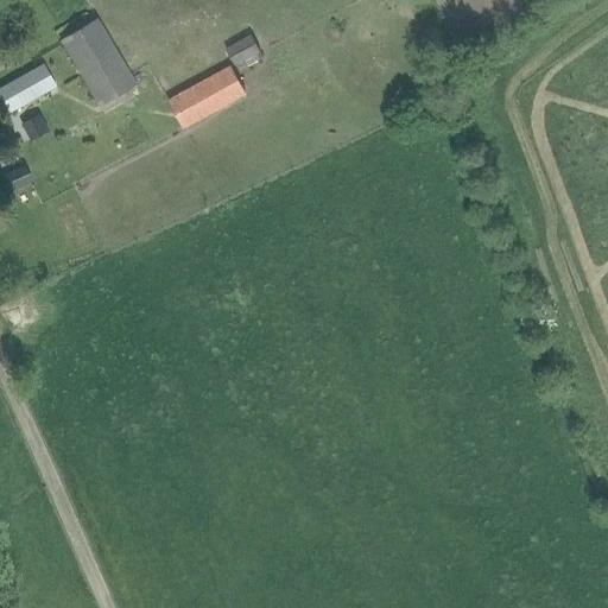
[(97,106),(135,84),(96,19),(59,42),(97,106)]
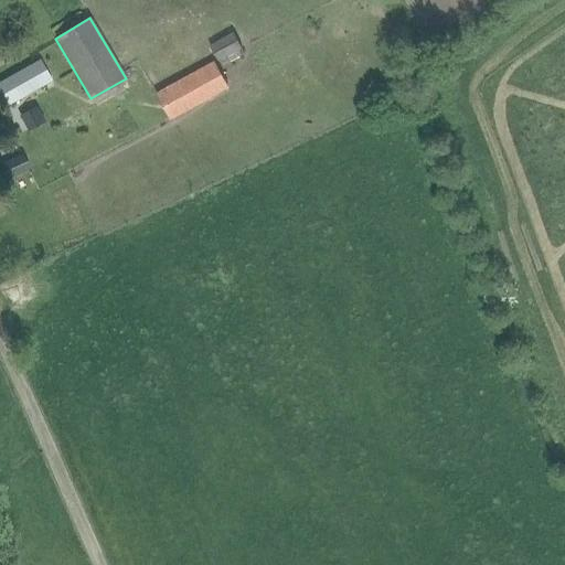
[(210,45),(217,61),(242,48),(233,32),(210,45)]
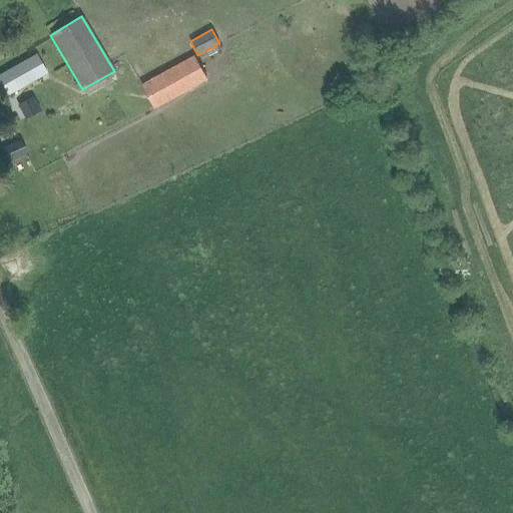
[(0,98),(45,73),(35,55),(0,74),(0,98)]
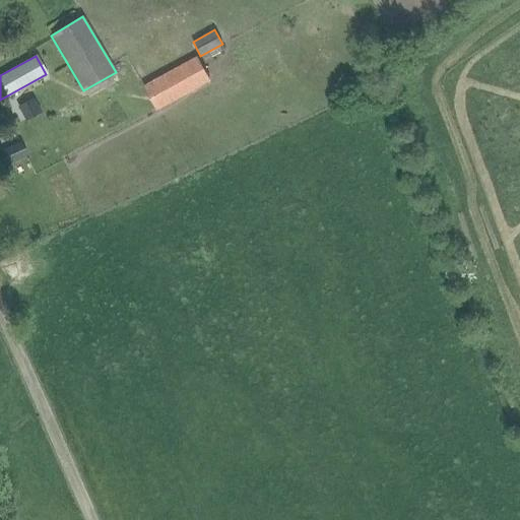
[(209,79),(197,58),(143,87),(155,109),(209,79)]
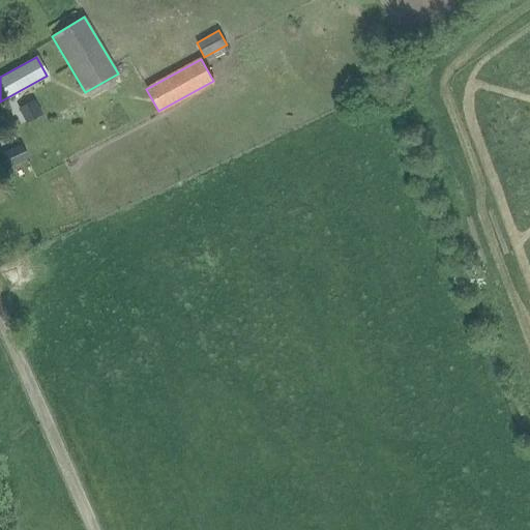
[(15,100),(26,121),(39,114),(29,93),(15,100)]
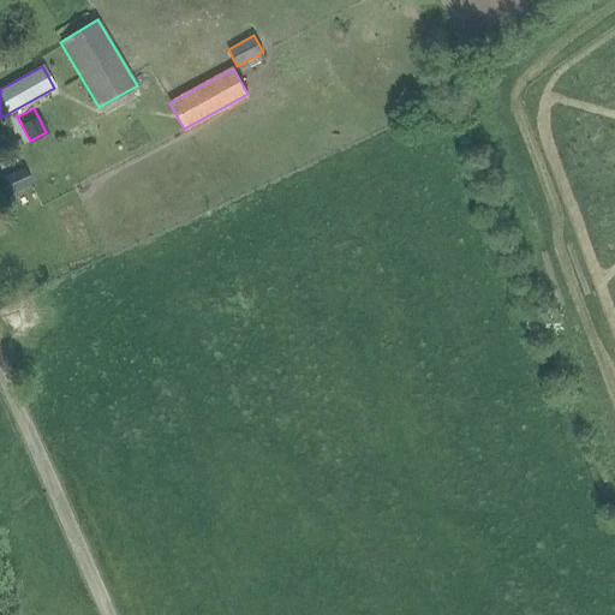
[(0,177),(0,198),(31,184),(23,167),(0,177)]
